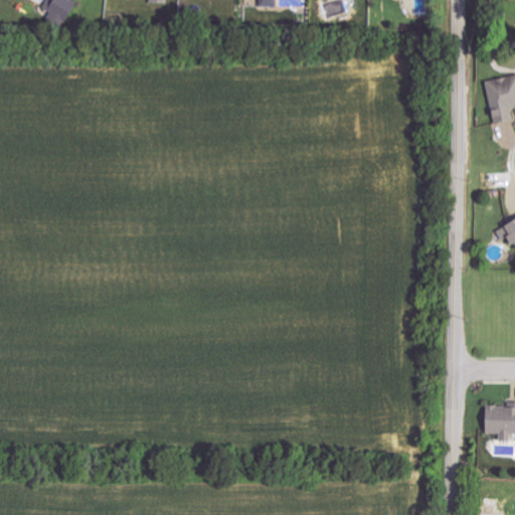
[(82,7),(73,0),(52,0),(48,6),(69,23),(82,7)]
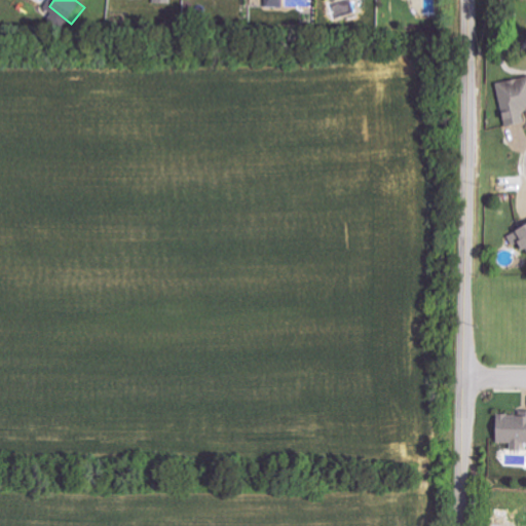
[(525,76),(496,83),(502,112),(500,112),(503,126),(524,122),(522,114),(525,113),(525,76)]
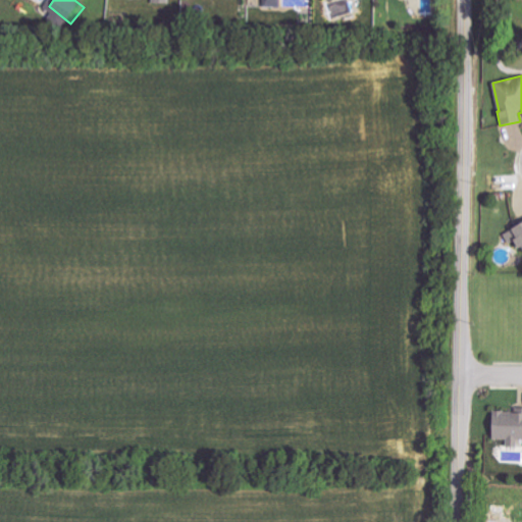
[(521,221),(503,230),(509,245),(517,242),(521,253),(521,221)]
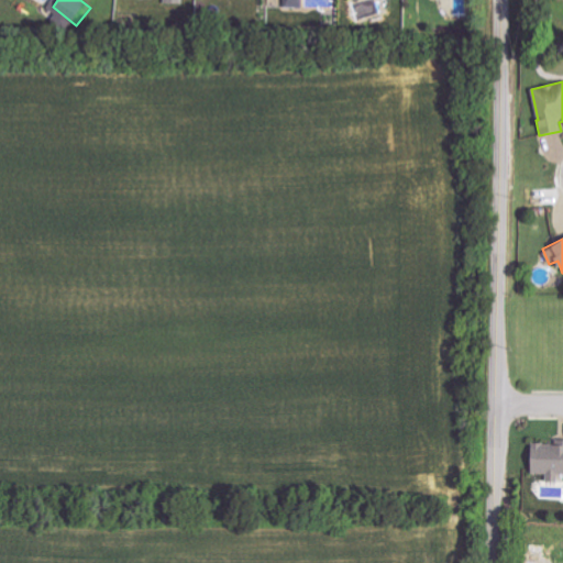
[(559,474),(562,474),(562,440),(555,441),(555,444),(529,444),(529,474),(547,475),(547,483),(559,483),(559,474)]
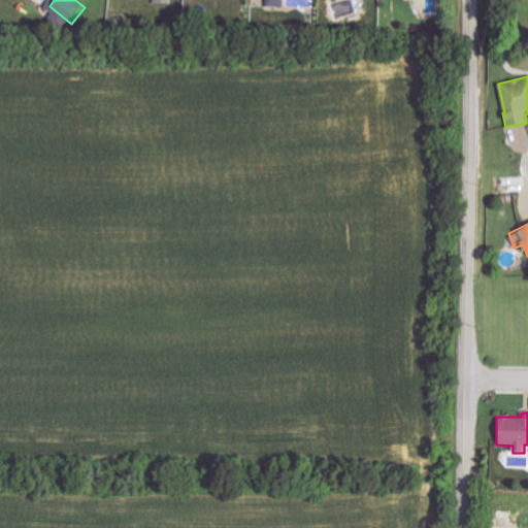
[(492,527),(516,527),(516,512),(492,512),(492,527)]
